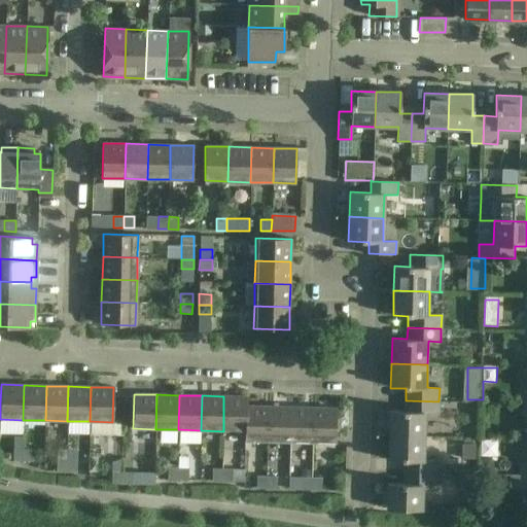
[(223,396),(223,431),(245,431),(246,407),(247,407),(247,396),(223,396)]
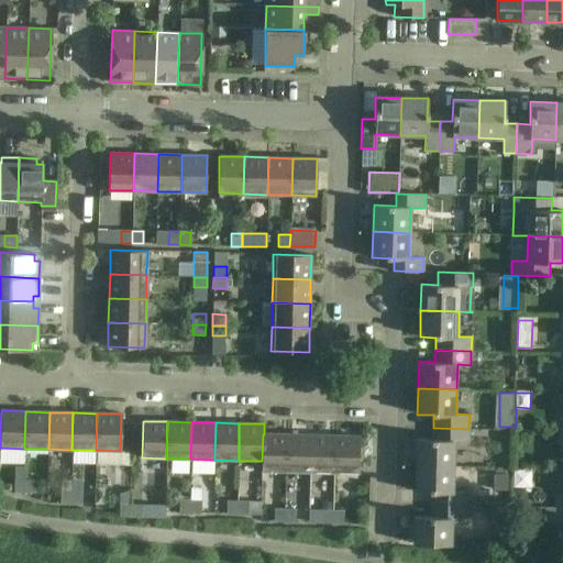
[(468,442),(468,429),(433,428),(432,439),(416,439),(416,466),(454,467),(455,442),(468,442)]
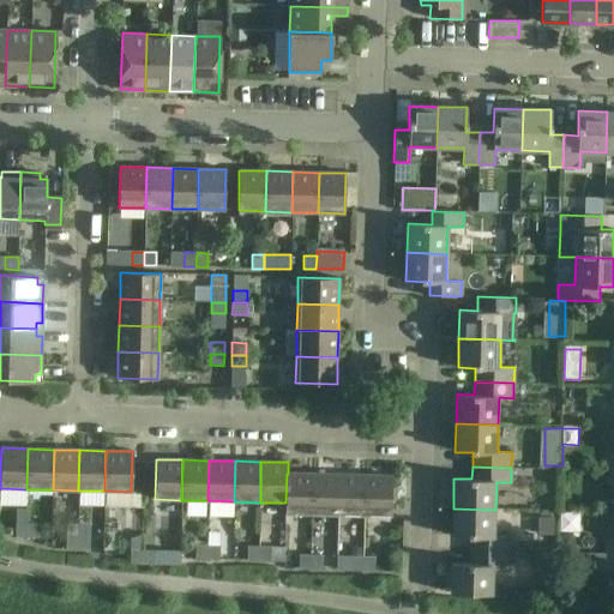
[(313,474),(288,474),(287,474),(286,503),(284,513),(312,515),(313,474)]
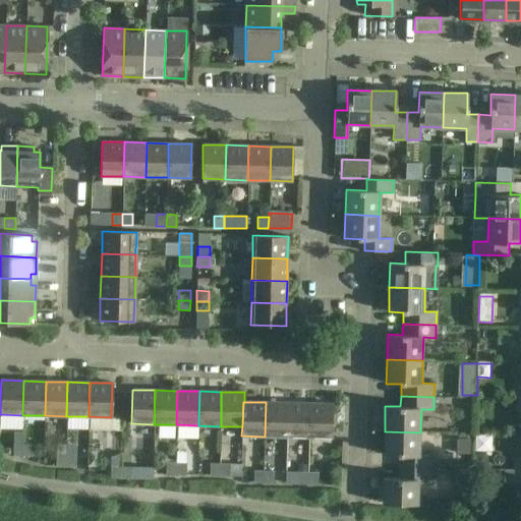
[(287,437),(287,403),(266,402),(265,437),(287,437)]
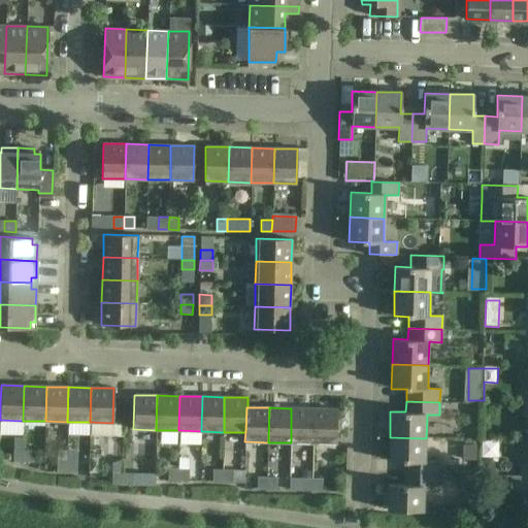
[(312,443),(314,408),(291,408),(291,442),(312,443)]
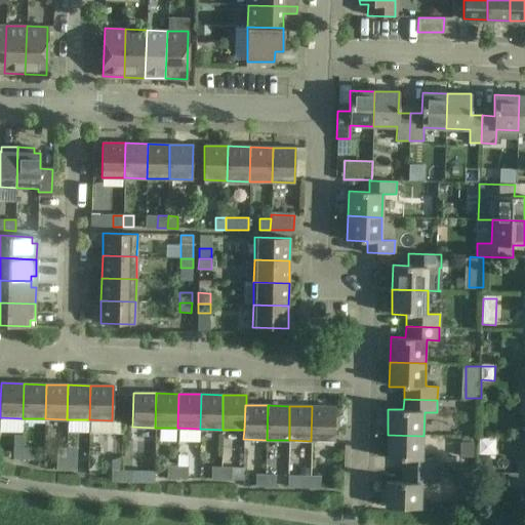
[(334,407),(312,406),(311,441),(333,441),(334,407)]
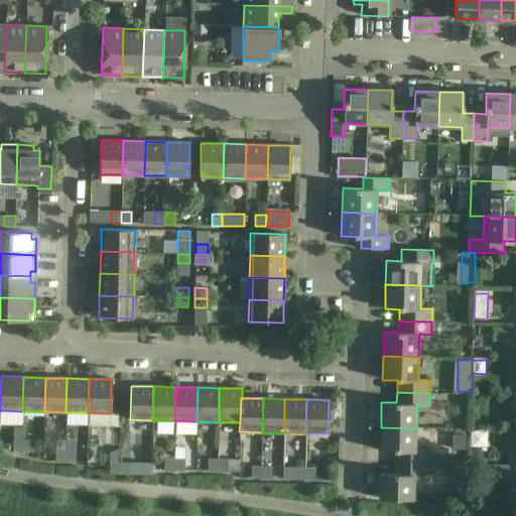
[(395,463),(427,464),(427,450),(415,450),(416,428),(381,427),(380,450),(395,450),(395,463)]
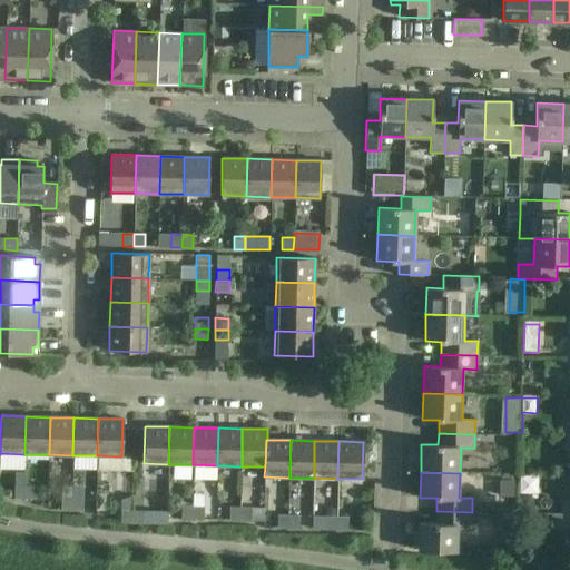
[(15,484),(15,499),(23,499),(23,484),(23,473),(15,473),(15,484)]
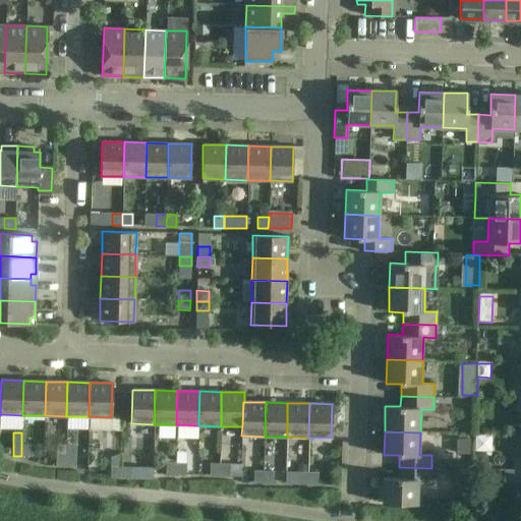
[(21,443),(21,456),(33,456),(34,444),(21,443)]
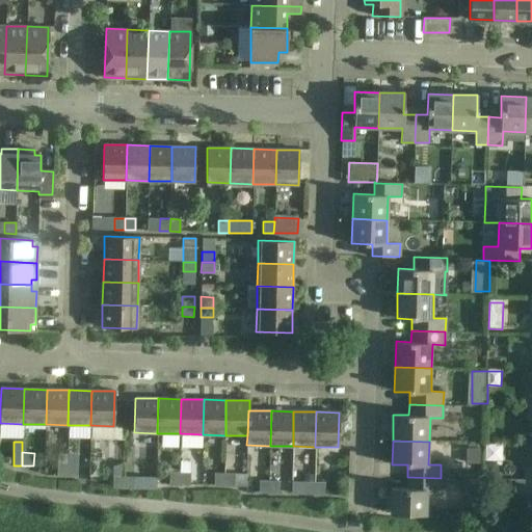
[(67,463),(67,476),(77,476),(78,454),(68,454),(67,463)]
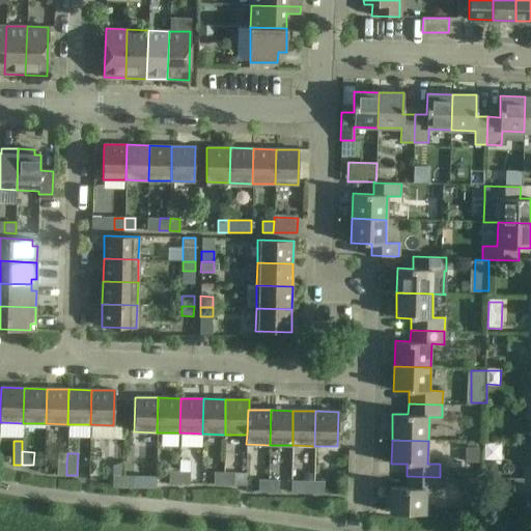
[(56,475),(66,475),(66,463),(57,462),(56,475)]
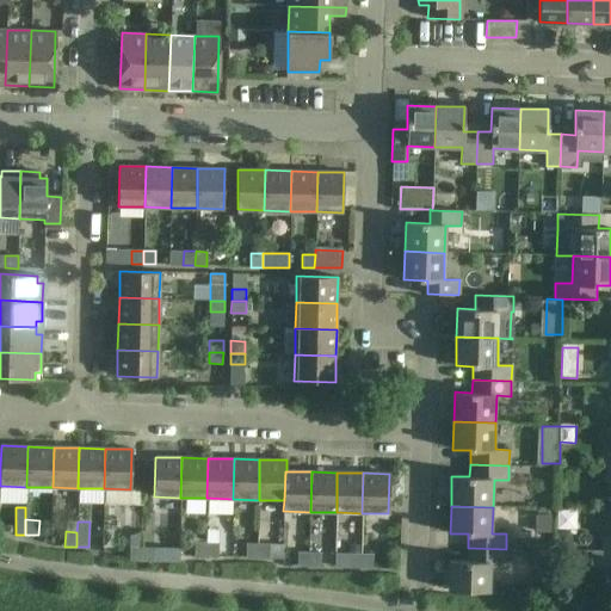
[(193,556),(205,557),(205,542),(195,542),(193,556)]
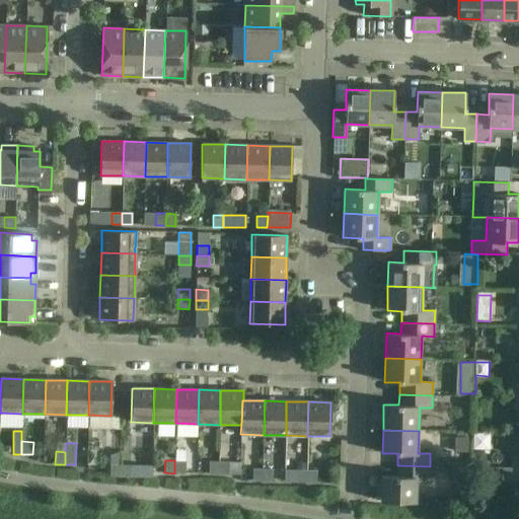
[(186,461),(174,460),(174,473),(184,473),(186,461)]
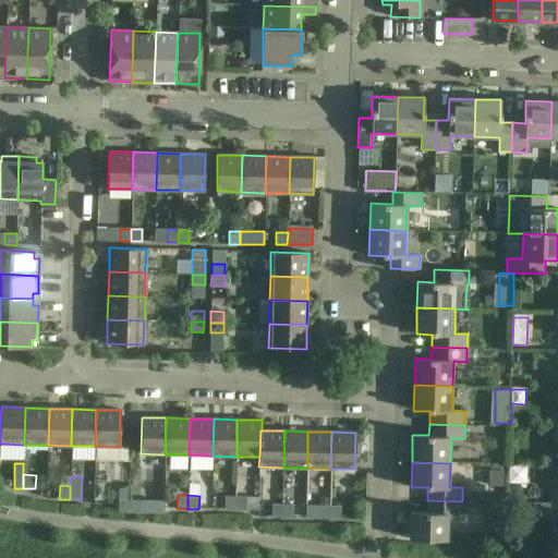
[(234,510),(235,496),(225,496),(225,509),(234,510)]
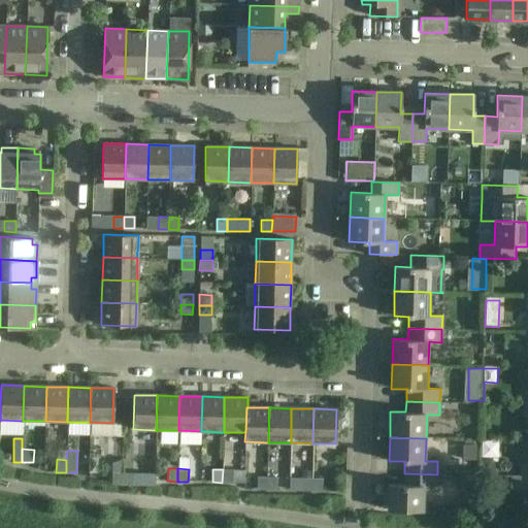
[(223,469),(222,483),(232,483),(233,470),(223,469)]
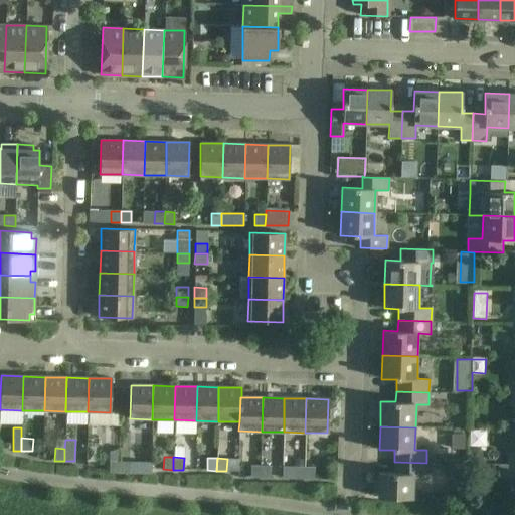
[(119,473),(120,461),(109,461),(109,473),(119,473)]
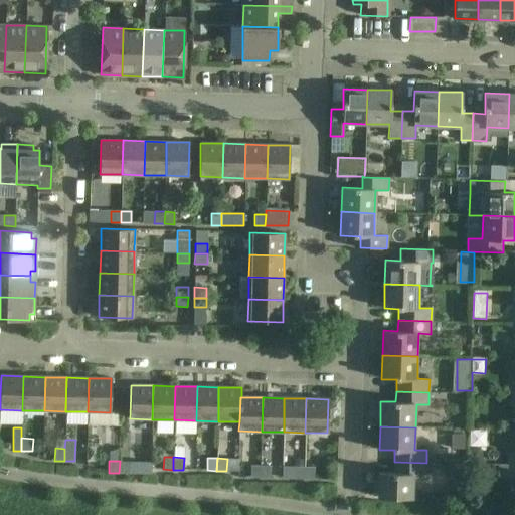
[(120,461),(119,473),(129,474),(130,461),(120,461)]
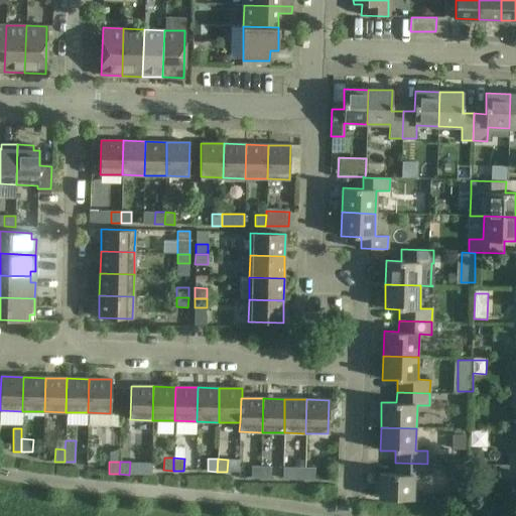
[(426,476),(427,464),(395,463),(394,474),(379,473),(378,499),(414,500),(415,476),(426,476)]
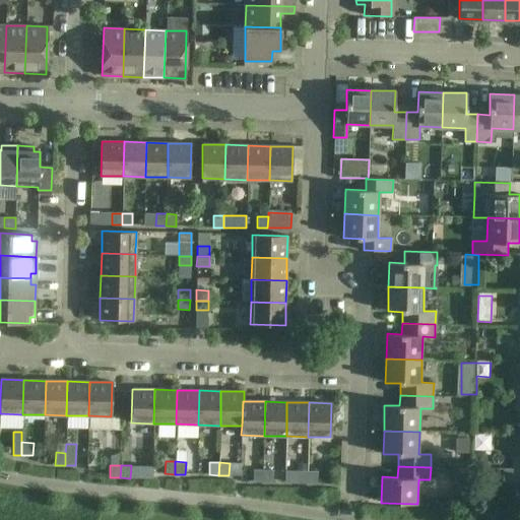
[(263,482),(263,470),(254,469),(253,482),(263,482)]
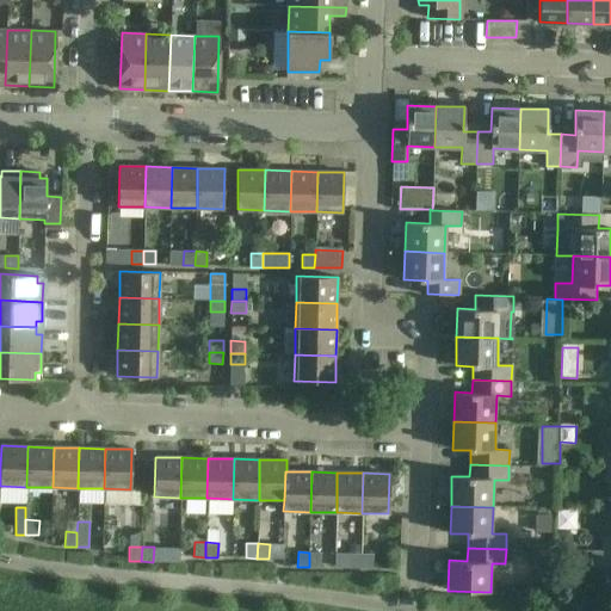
[(321,553),(309,553),(309,567),(321,567),(321,553)]
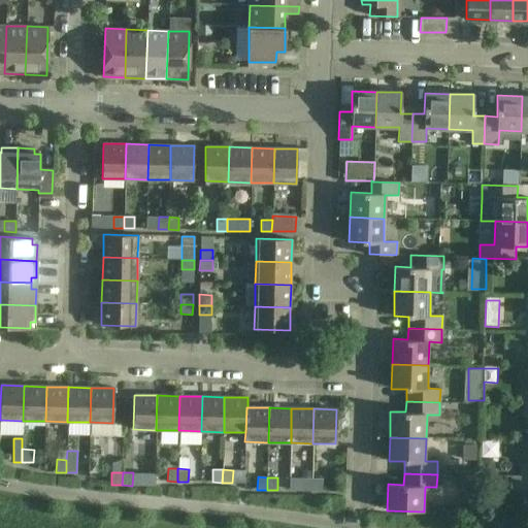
[(301,491),(311,491),(311,479),(302,477),(301,491)]
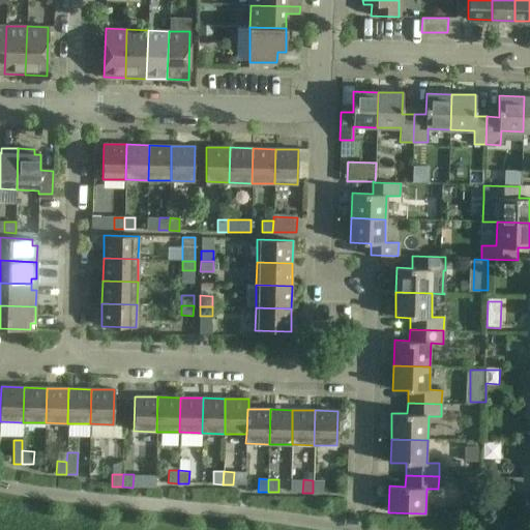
[(313,480),(313,493),(323,493),(323,480),(313,480)]
